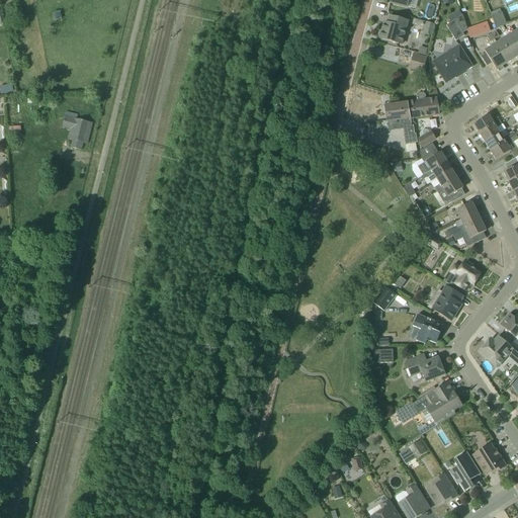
[(389,23),(384,22),(380,38),(402,45),(408,21),(391,16),(389,23)]
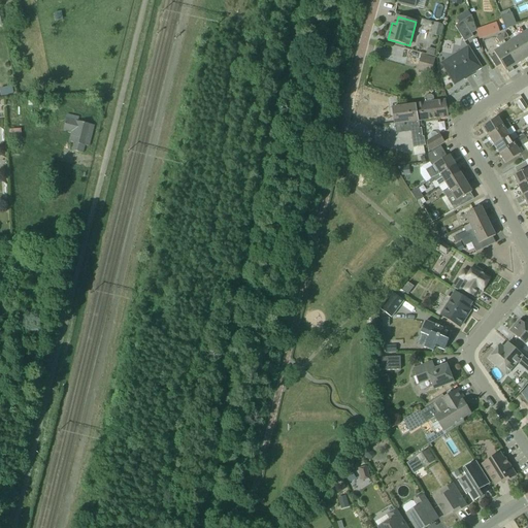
[(471,17),(455,27),(465,42),(473,36),(471,33),(476,31),(475,30),(471,17)]
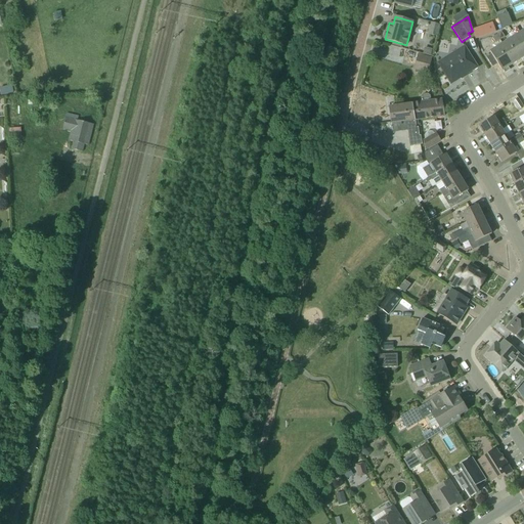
[(511,20),(500,26),(503,30),(513,25),(511,20)]
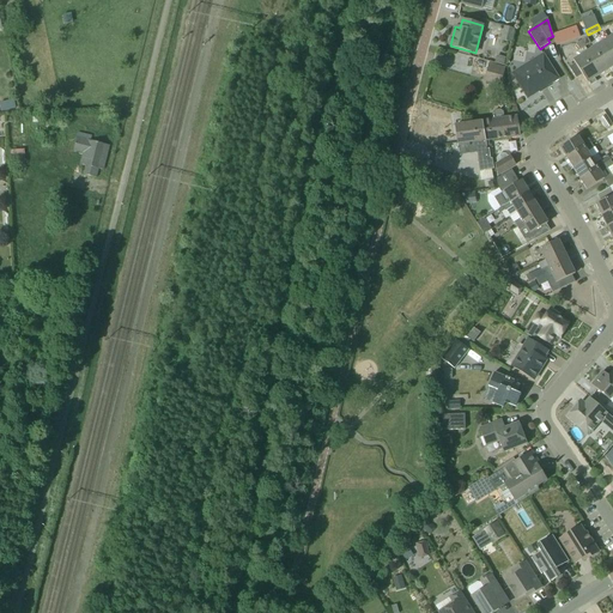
[(510,42),(514,29),(504,25),(501,40),(510,42)]
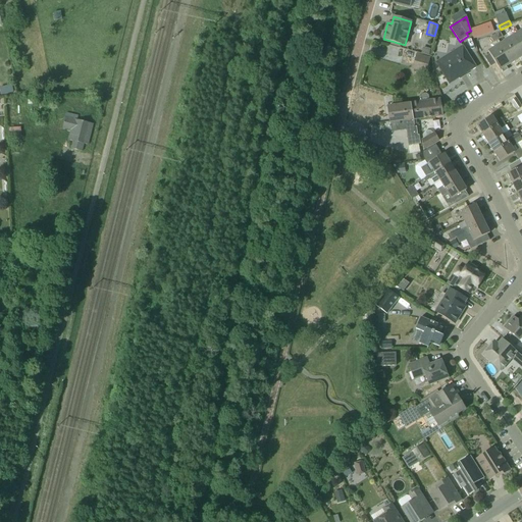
[(493,32),(490,22),(470,30),(471,31),(474,39),(493,32)]
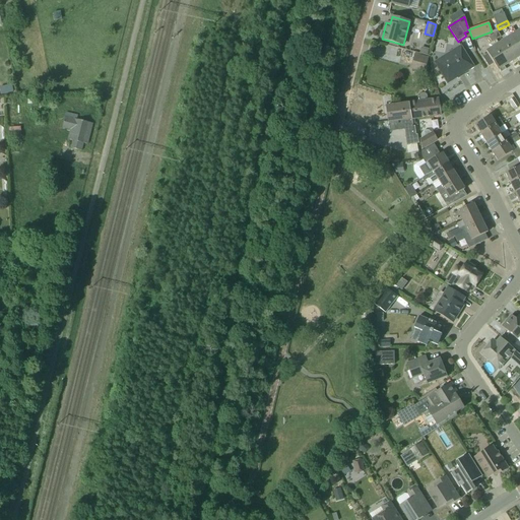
[(519,50),(519,29),(511,36),(519,50)]
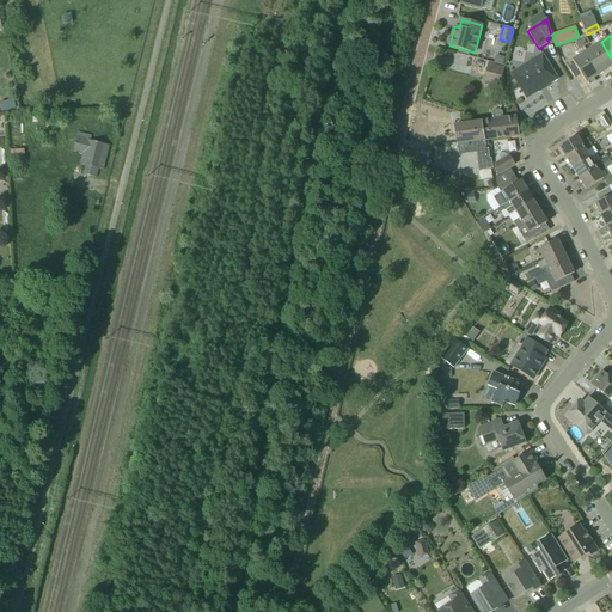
[(587,37),(581,41),(575,44),(579,50),(591,43),(587,37)]
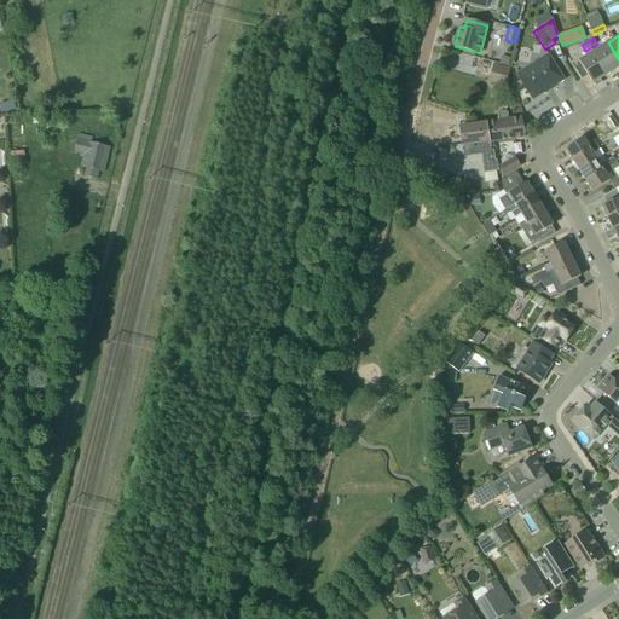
[(618,59),(608,42),(594,52),(579,61),(582,64),(576,68),(583,80),(589,75),(594,84),(618,68),(618,59)]
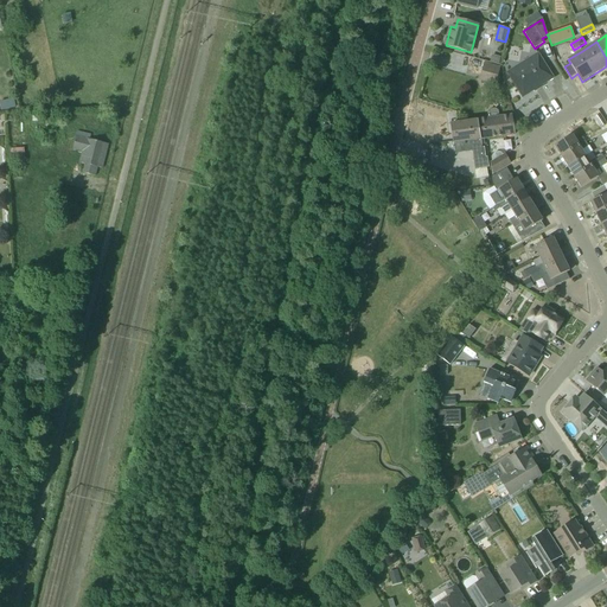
[(509,72),(524,96),(554,78),(540,55),(509,72)]
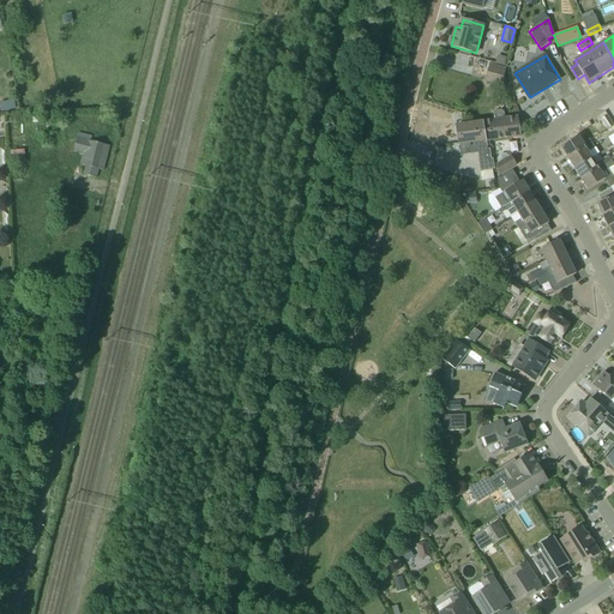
[(501,85),(506,70),(489,65),(485,80),(501,85)]
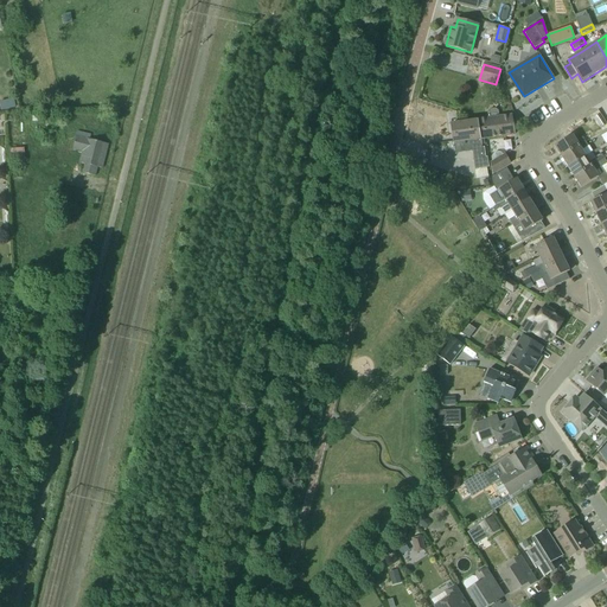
[(14,98),(0,102),(0,103),(1,112),(16,108),(14,98)]
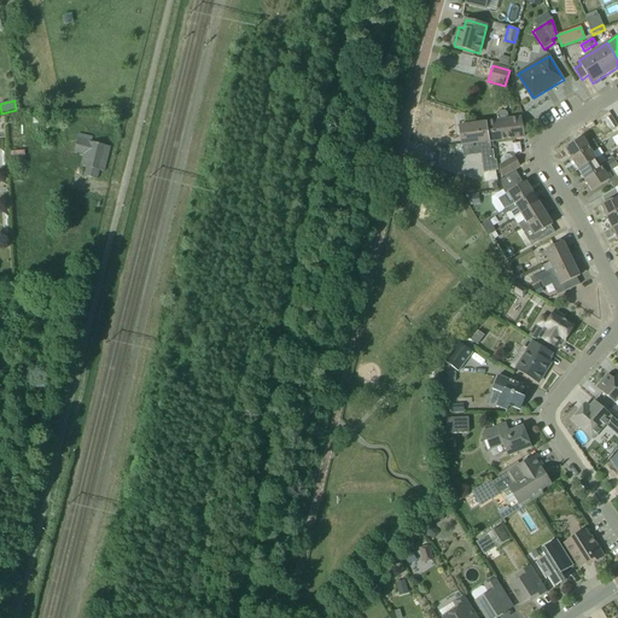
[(617,127),(610,115),(604,118),(612,132),(617,127)]
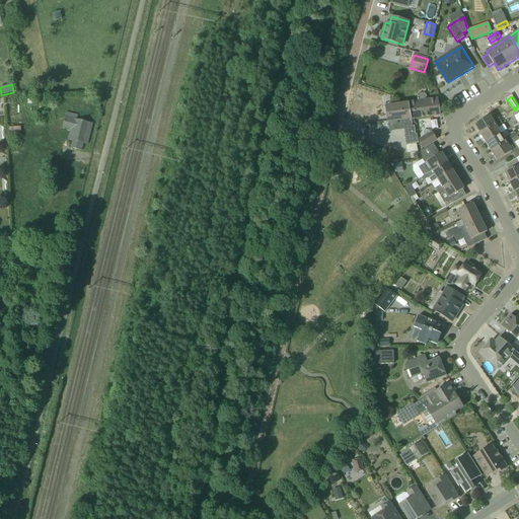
[(438,99),(409,103),(412,119),(441,115),(438,99)]
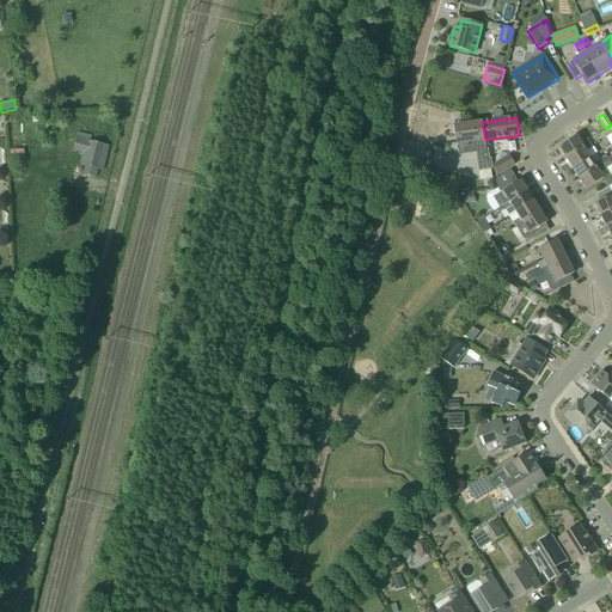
[(451,126),(453,144),(453,146),(464,145),(465,153),(476,152),(478,171),(491,169),(490,159),(489,159),(488,150),(485,150),(484,140),(485,140),(482,122),(451,126)]
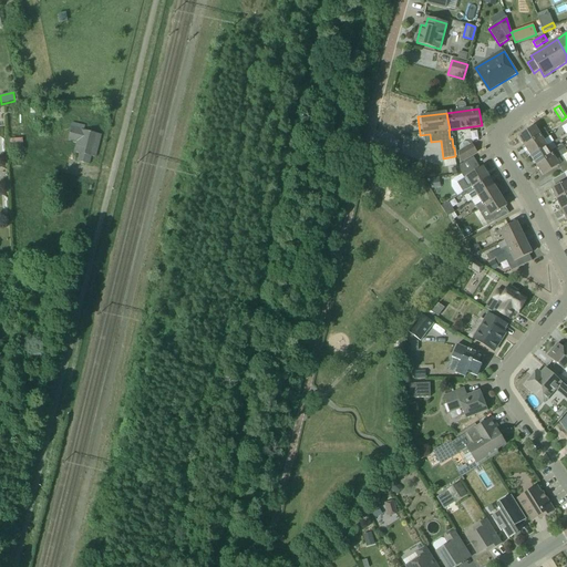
[(535,126),(528,131),(518,136),(525,146),(547,133),(545,129),(539,132),(535,126)]
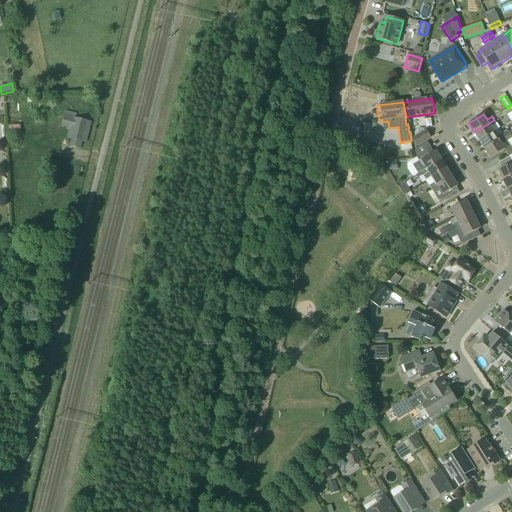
[(76,118),(64,115),(63,120),(61,126),(69,128),(67,138),(71,139),(69,145),(80,148),(81,141),(86,143),(91,122),(76,118)]
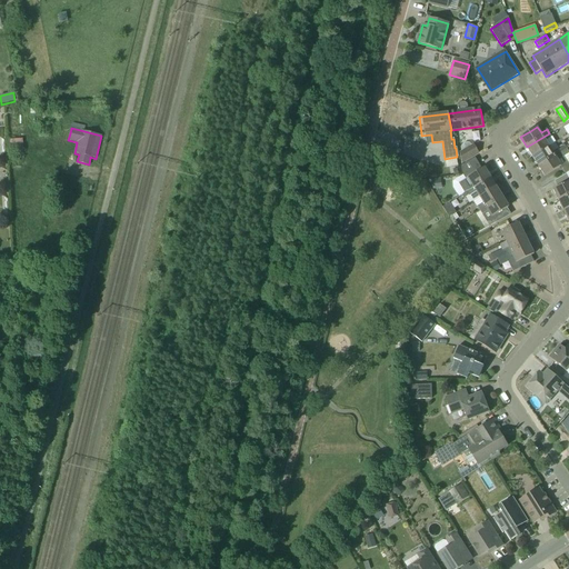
[(527,147),(532,157),(550,147),(547,141),(552,137),(549,133),(527,147)]
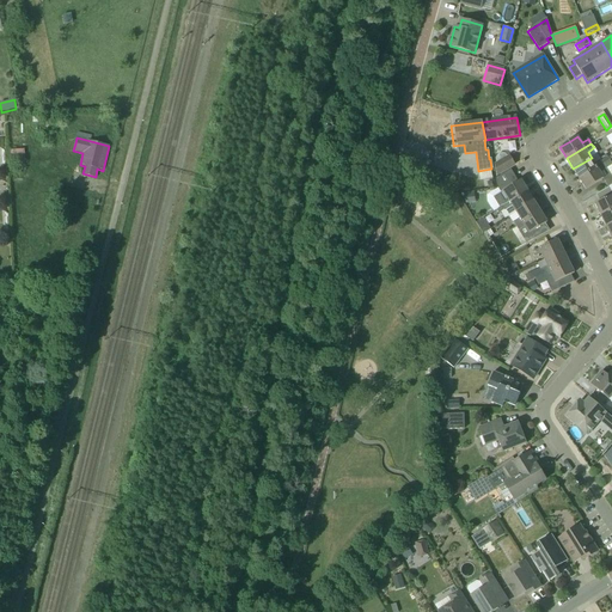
[(24,160),(23,150),(10,150),(10,160),(24,160)]
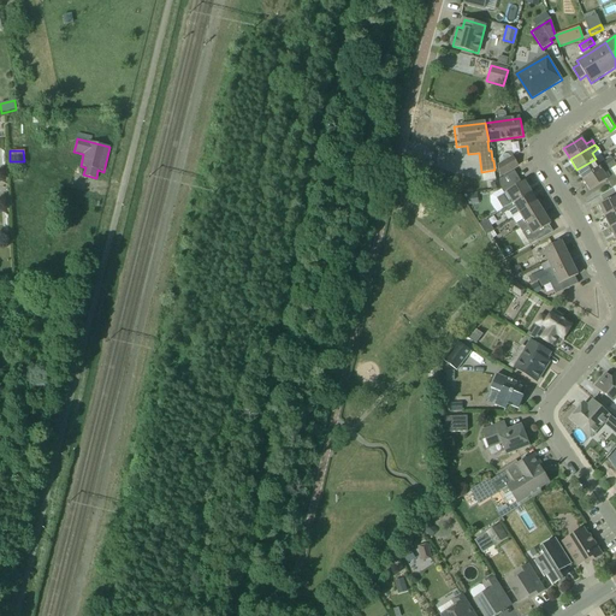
[(519,166),(513,157),(497,166),(497,171),(499,178),(519,166)]
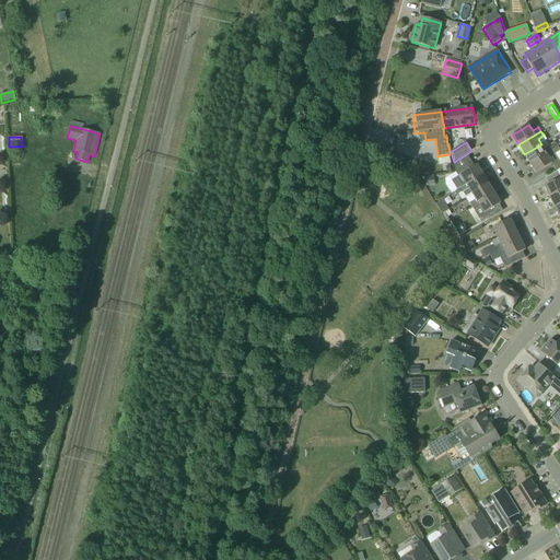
[(524,154),(531,164),(552,150),(550,146),(545,149),(541,144),(524,154)]
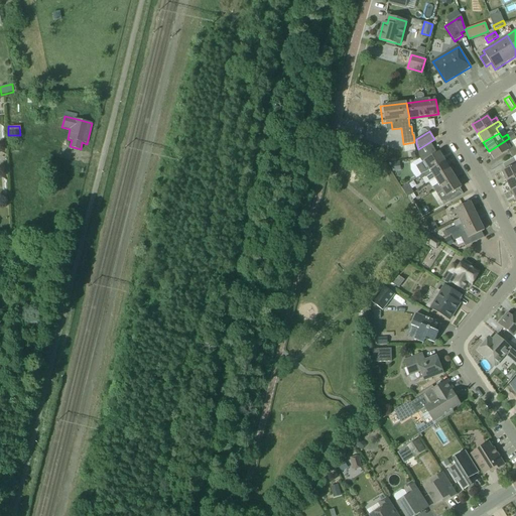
[(515,155),(515,148),(512,142),(509,138),(489,151),(494,160),(509,151),(513,158),(515,157),(515,155)]
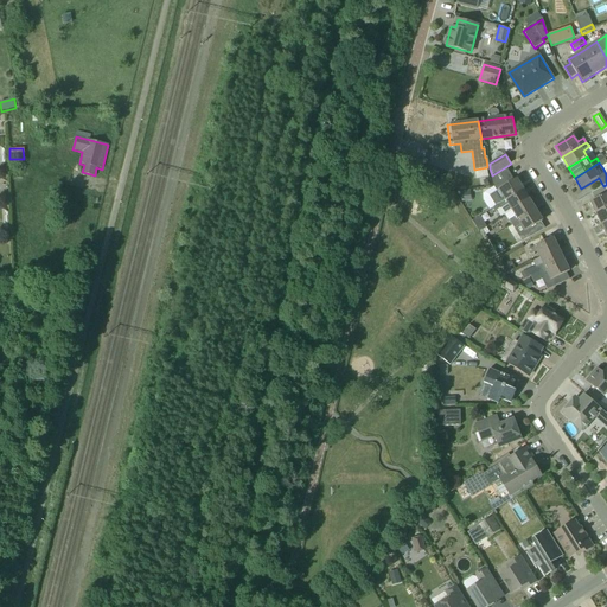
[(496,208),(500,204),(524,190),(517,178),(515,180),(506,168),(492,178),(493,186),(496,191),(489,196),(496,208)]
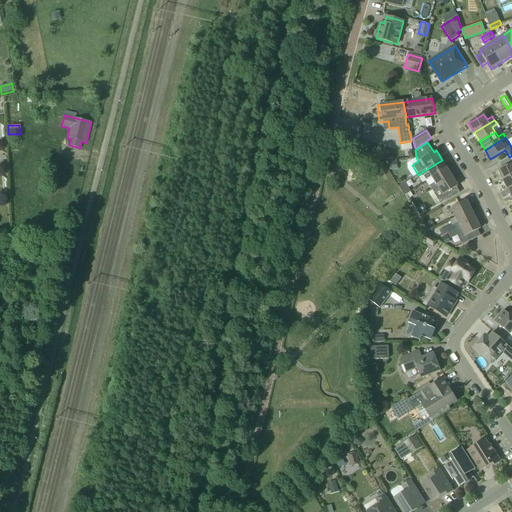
[(511,158),(511,156),(509,157),(499,162),(502,168),(498,170),(502,180),(511,175),(511,158)]
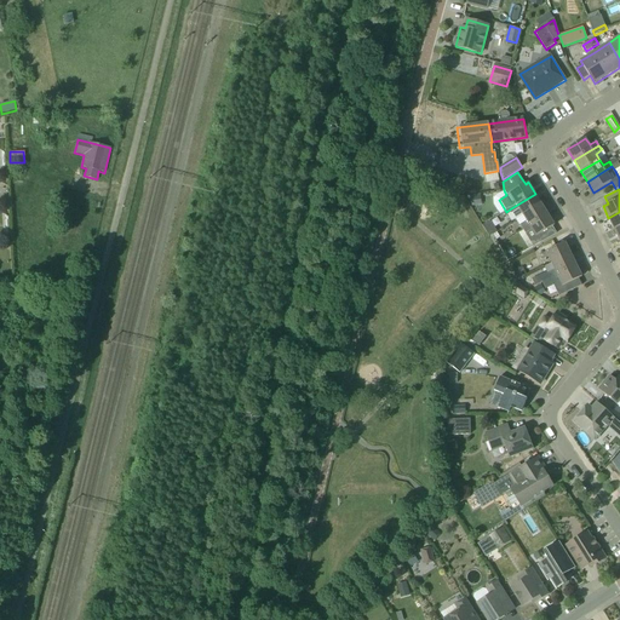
[(541,204),(535,194),(511,208),(514,213),(520,210),(523,214),(541,204)]
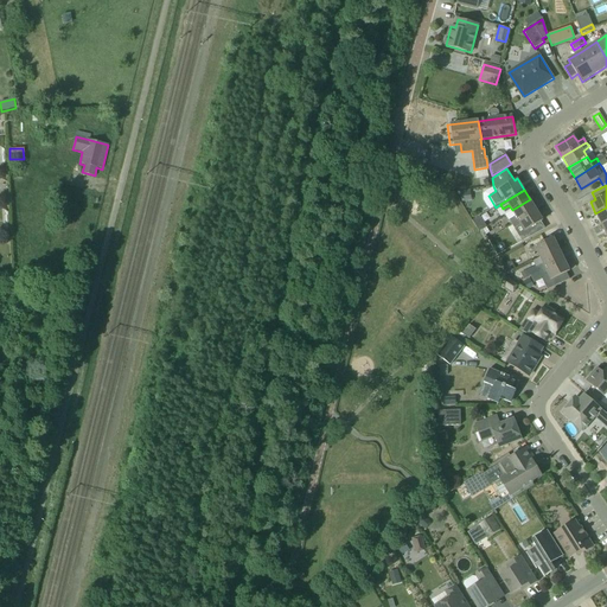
[(468,191),(460,192),(462,203),(471,202),(468,191)]
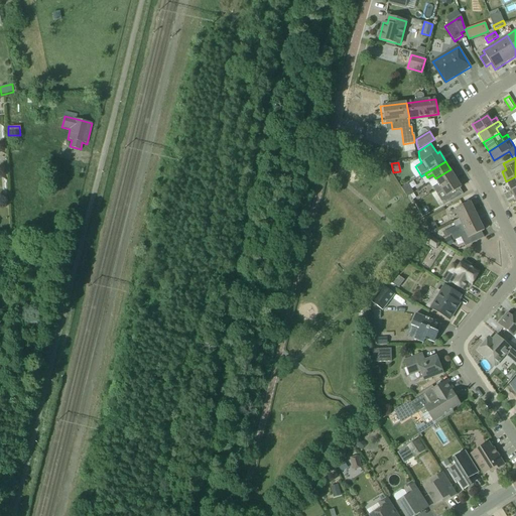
[(457,178),(450,169),(435,178),(438,183),(433,186),(435,190),(457,178)]
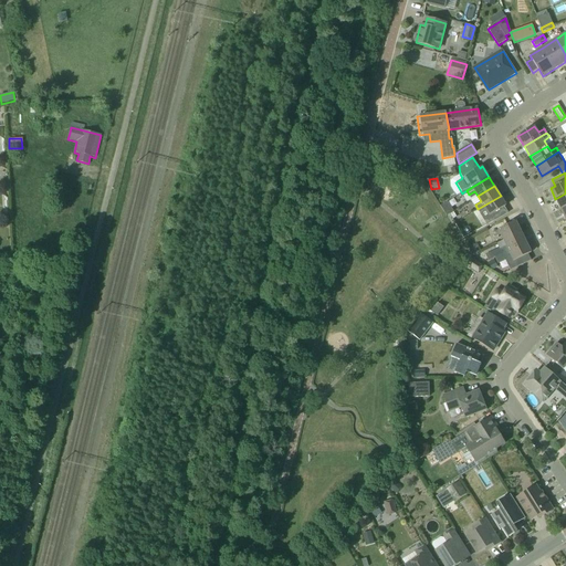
[(565,194),(555,199),(561,209),(565,206),(565,194)]
